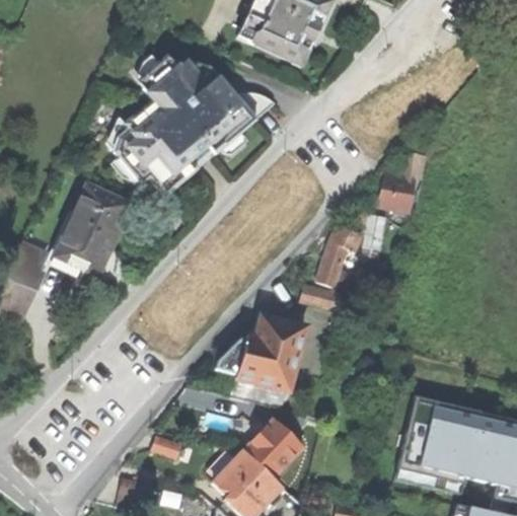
[(246,41),(294,61),(306,58),(312,41),(314,41),(317,32),(320,26),(320,25),(327,8),(323,0),(259,0),(245,29),(250,31),(246,41)]
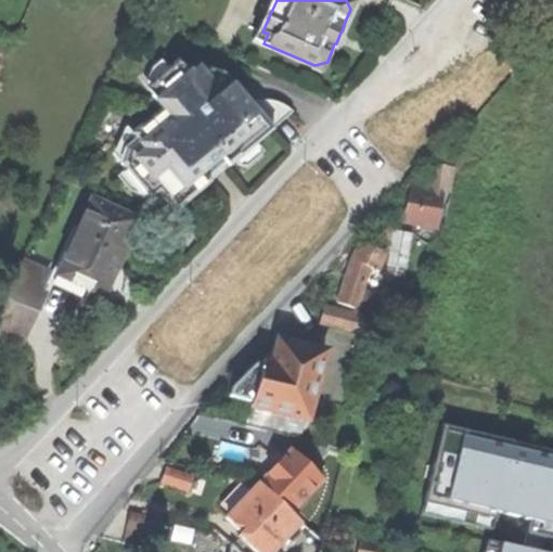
[(114,152),(152,196),(161,189),(178,209),(230,164),(295,108),(283,102),(273,100),(260,98),(251,99),(229,73),(210,66),(205,69),(198,62),(190,69),(179,58),(157,77),(163,84),(153,93),(161,103),(132,130),(129,126),(128,126),(126,127),(114,152)]
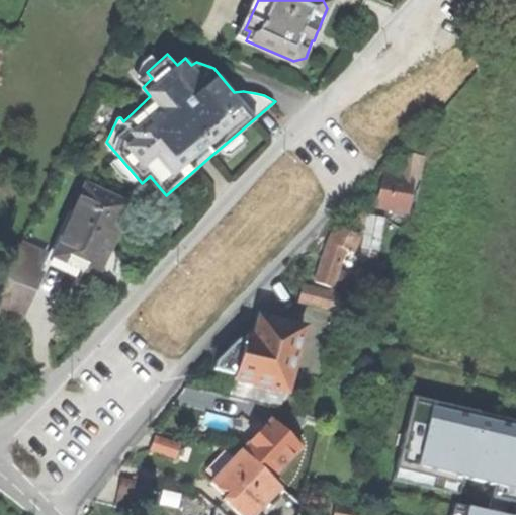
[(377,202),(409,208),(415,175),(420,153),(425,154),(429,131),(424,127),(406,148),(407,151),(409,151),(406,173),(388,171),(384,177),(381,183),(377,202)]
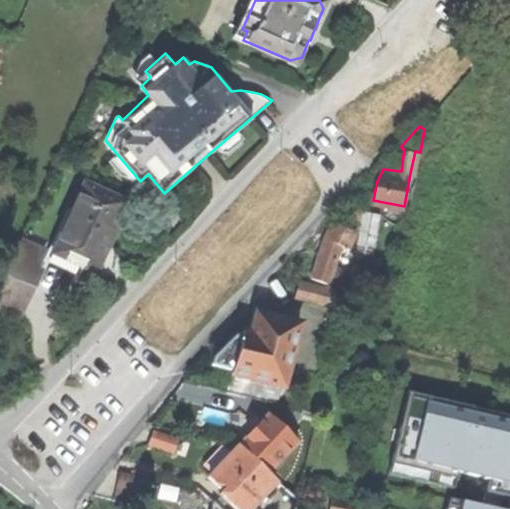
[(80,184),(52,254),(95,271),(108,239),(124,201),(80,184)]
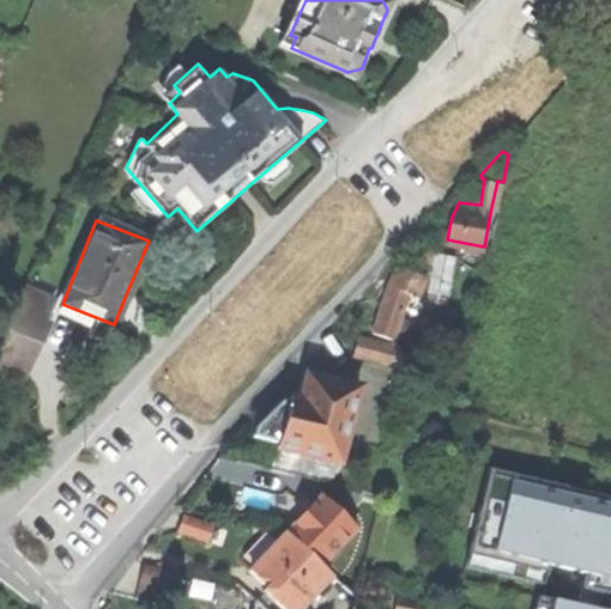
[(383,304),(375,329),(393,336),(409,291),(413,292),(412,296),(416,298),(417,294),(419,294),(428,276),(434,247),(422,242),(416,270),(399,265),(391,284),(383,304)]
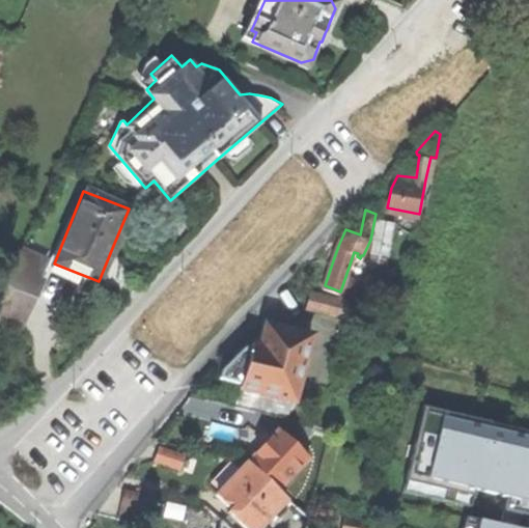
[(371,248),(382,250),(388,220),(379,218),(371,248)]
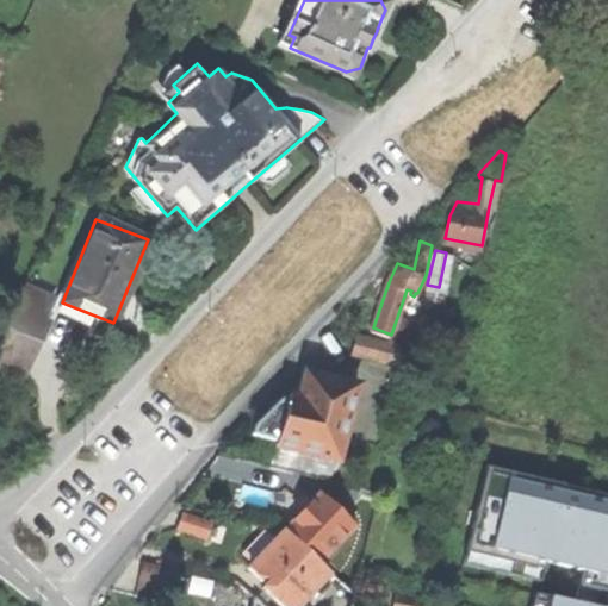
[(48,311),(19,298),(0,342),(0,360),(23,370),(48,311)]
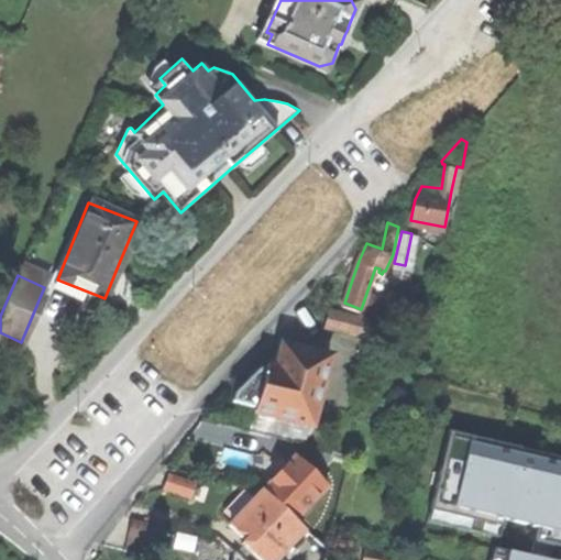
[(327,322),(367,333),(372,319),(331,308),(327,322)]
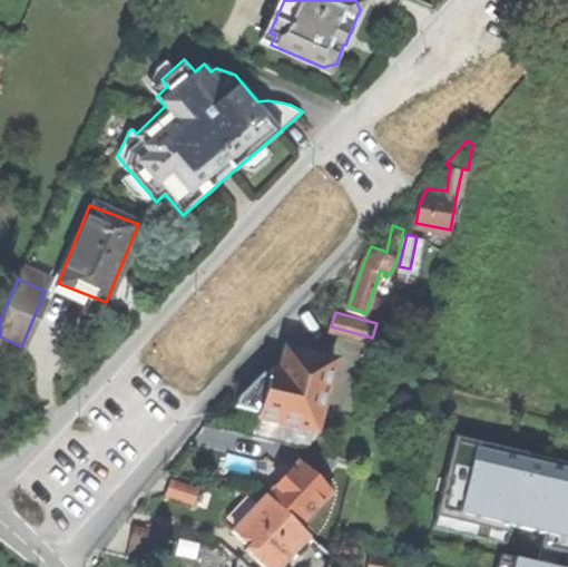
[(0,375),(7,379),(21,346),(0,336),(0,375)]
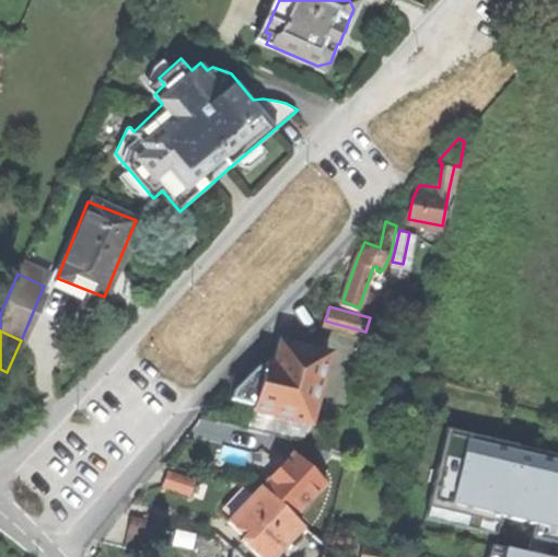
[(251,425),(305,438),(325,350),(282,341),(282,346),(274,345),(272,352),(270,360),(265,359),(264,366),(257,363),(235,390),(232,396),(255,402),(251,425)]
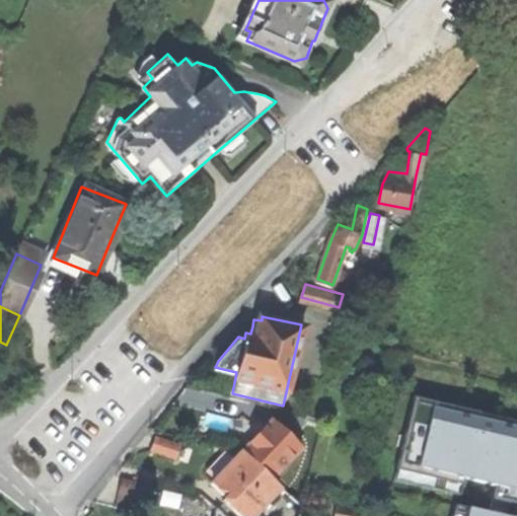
[(513,504),(464,497),(461,515),(516,515),(516,410),(431,397),(422,459),(516,472),(516,481),(513,504)]
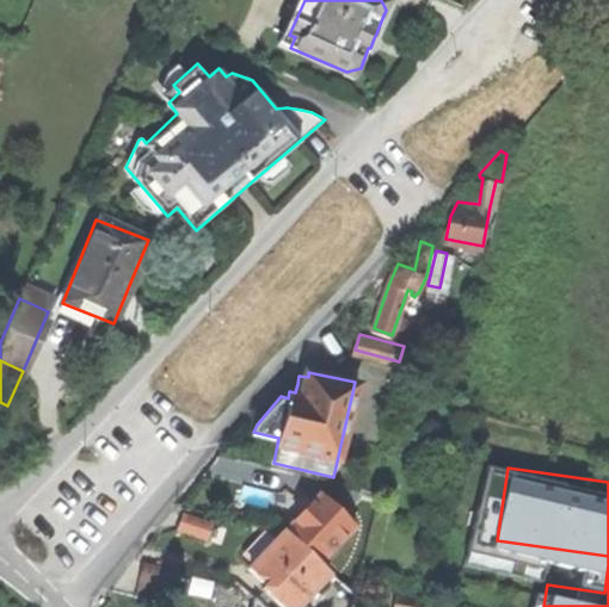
[(302,511),(287,527),(323,561),(356,524),(321,491),(302,511)]
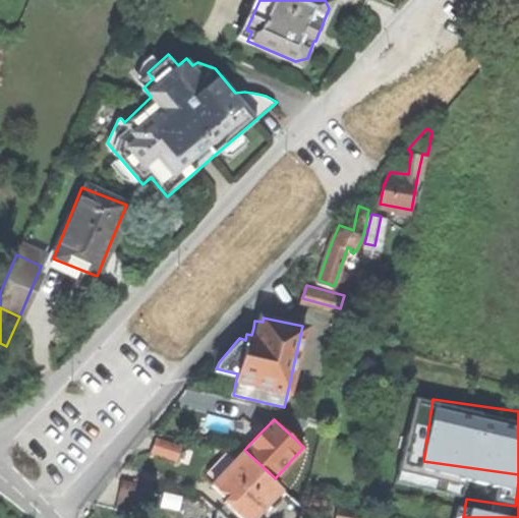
[(179,458),(183,445),(159,436),(154,449),(179,458)]
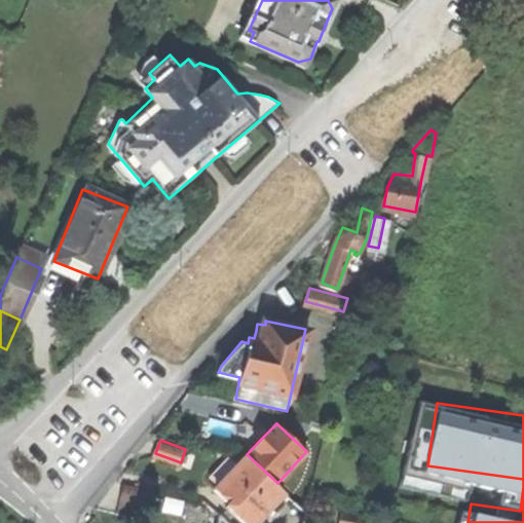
[(237,514),(249,522),(256,522),(286,491),(277,483),(247,454),(227,475),(216,487),(230,501),(227,505),(237,515),(237,514)]
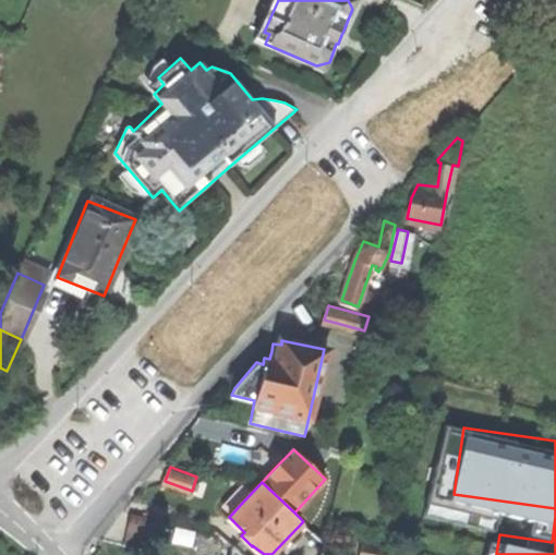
[(157,547),(165,518),(133,510),(125,540),(157,547)]
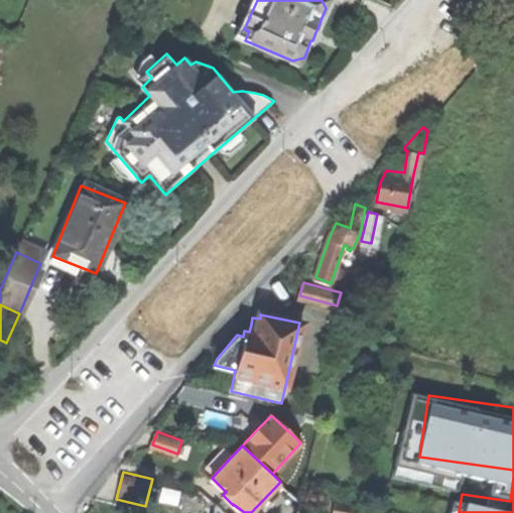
[(213,512),(228,512),(206,493),(203,503),(213,512)]
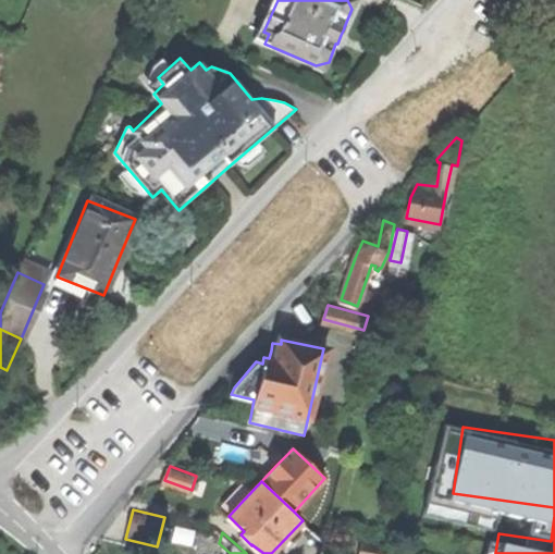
[(386,553),(387,544),(362,540),(359,553),(386,553)]
